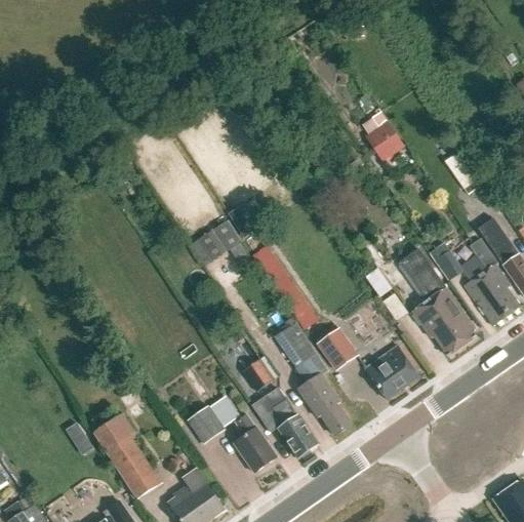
[(341,124),(356,117),(348,101),(333,108),(341,124)]
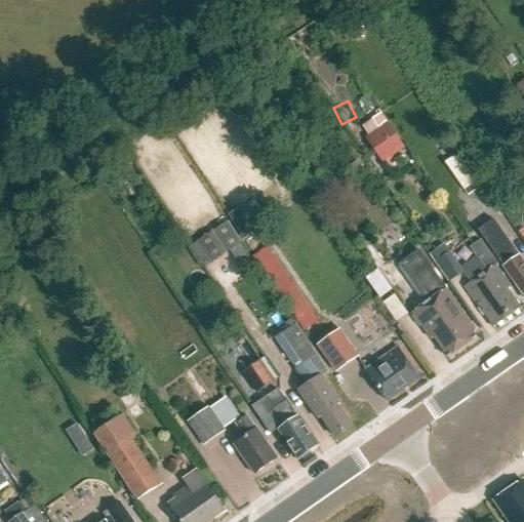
[(371,152),(392,143),(387,129),(365,139),(371,152)]
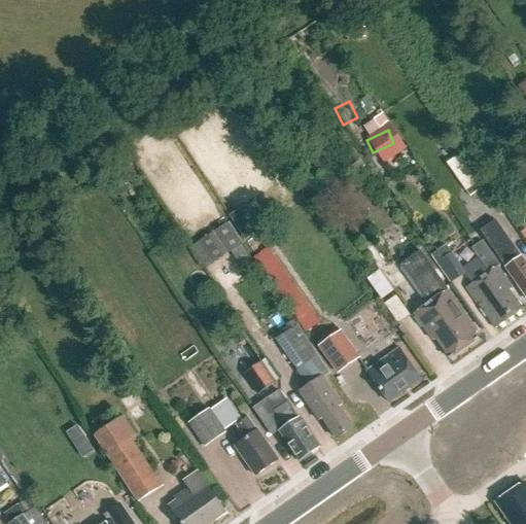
[(407,155),(397,141),(376,154),(385,169),(407,155)]
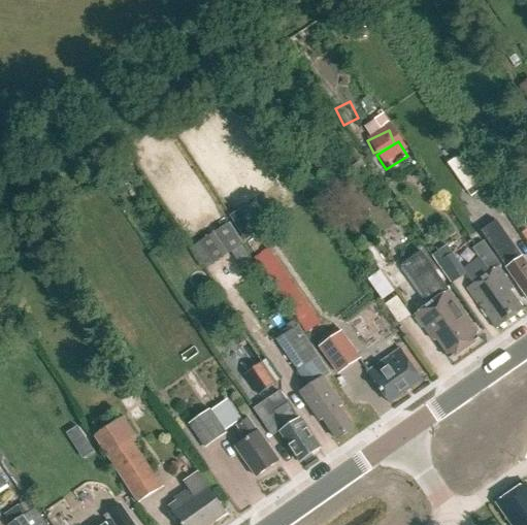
[(458,154),(447,159),(459,185),(469,179),(458,154)]
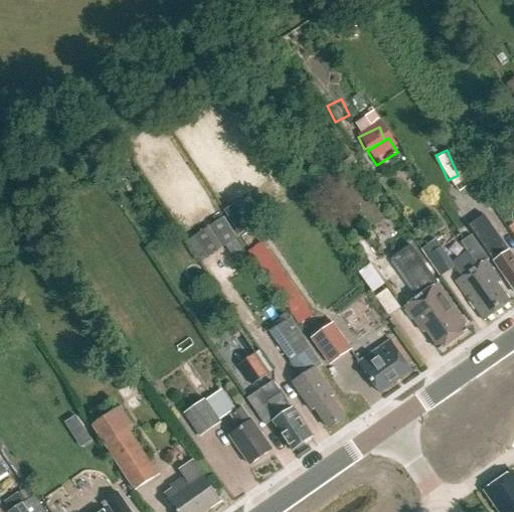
[(222,206),(239,232),(254,222),(238,196),(222,206)]
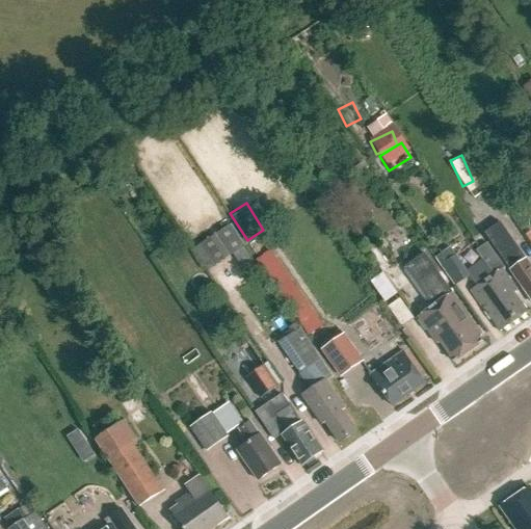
[(509,267),(530,298),(530,265),(525,256),(524,256),(521,258),(514,249),(518,247),(499,220),(483,231),(502,257),(509,267)]
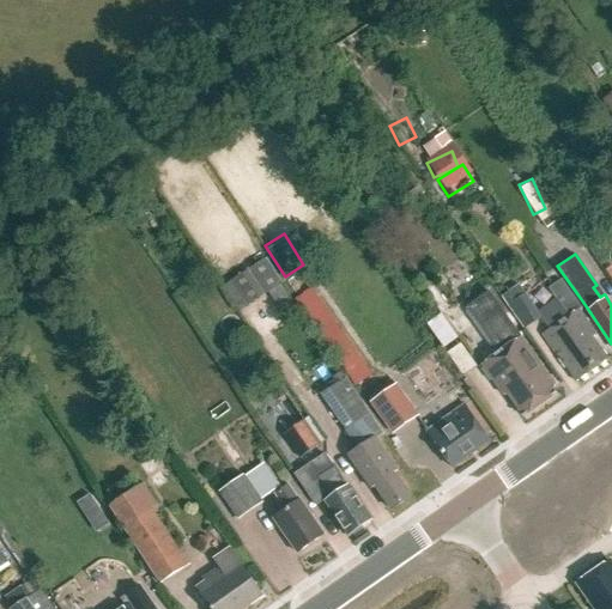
[(264,260),(222,287),(237,312),(279,285),(264,260)]
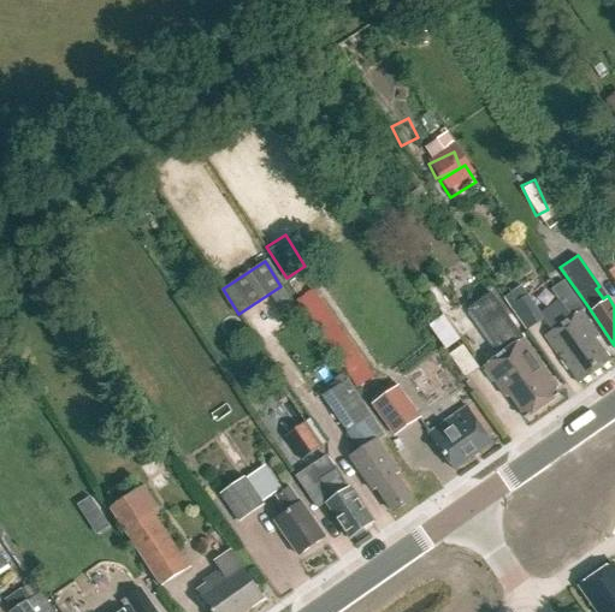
[(563,279),(551,287),(571,315),(580,308),(583,307),(563,279)]
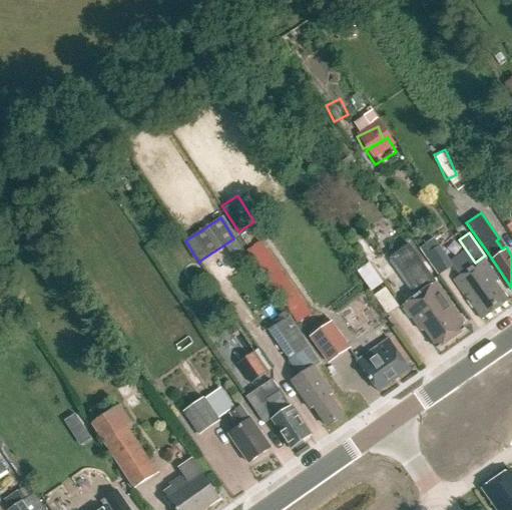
[(436,236),(424,243),(429,251),(442,272),(453,265),(446,255),(436,236)]
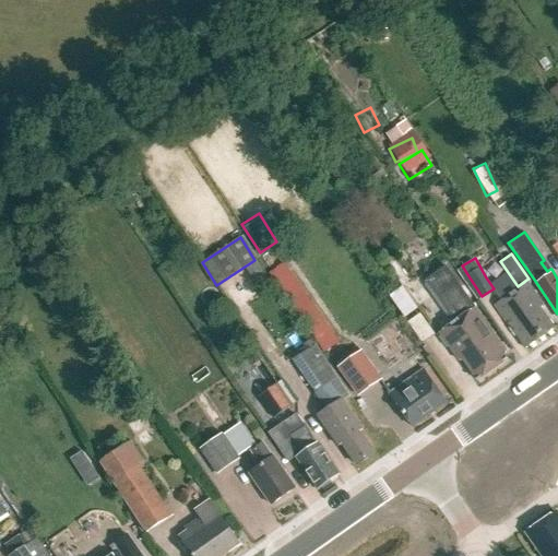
[(462,356),(477,378),(506,357),(502,352),(506,350),(446,264),(425,278),(454,319),(439,330),(459,358),(462,356)]
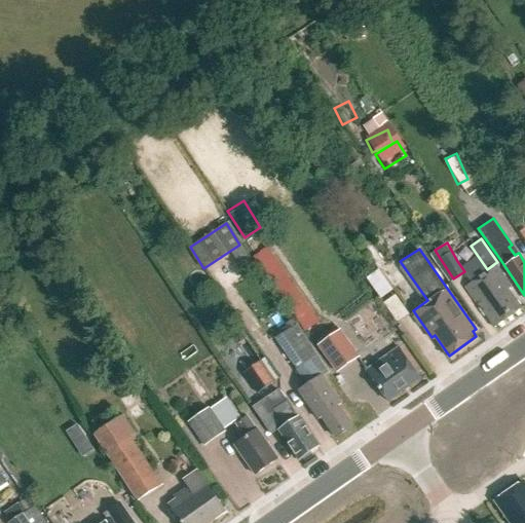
[(369,279),(382,272),(375,259),(362,266),(369,279)]
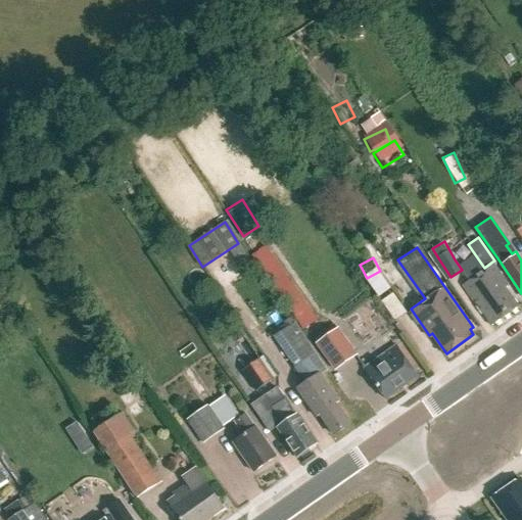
[(462,283),(490,324),(518,304),(505,286),(508,283),(492,262),(484,268),(462,283)]
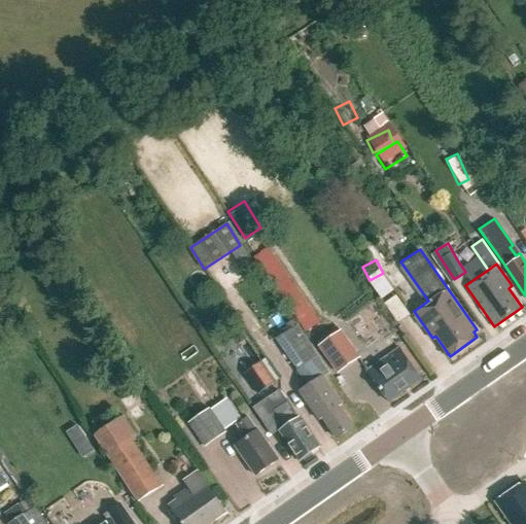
[(359,357),(340,330),(318,346),(338,373),(359,357)]
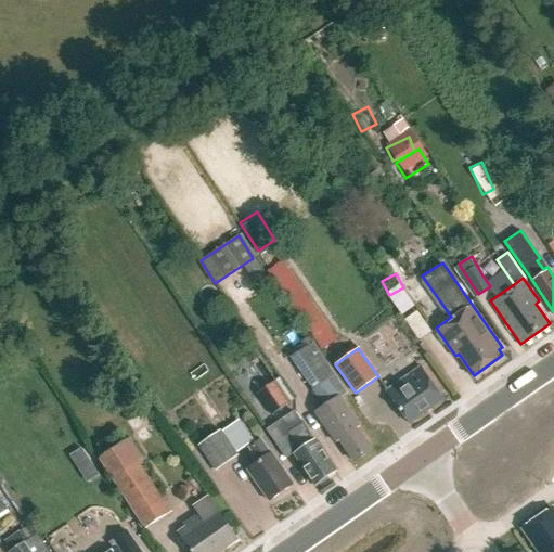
[(420,364),(386,388),(409,421),(442,397),(420,364)]
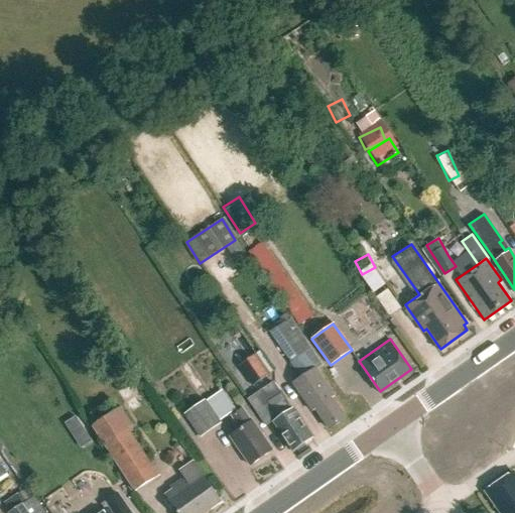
[(306,345),(291,354),(297,363),(311,355),(306,345)]
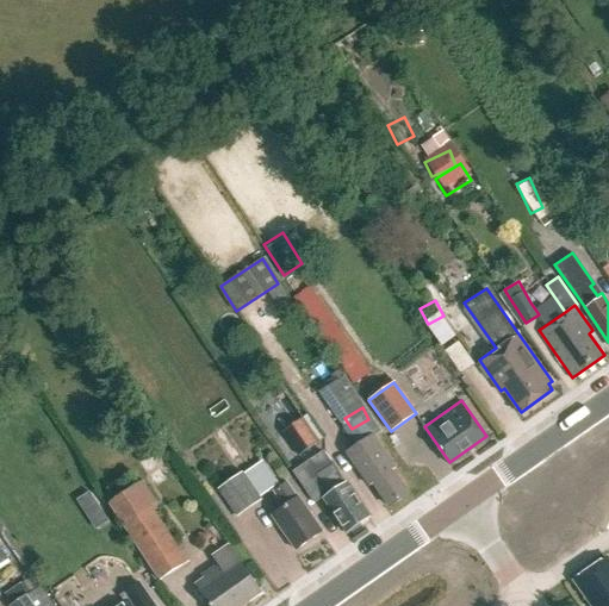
[(281,428),(298,453),(319,438),(303,413),(281,428)]
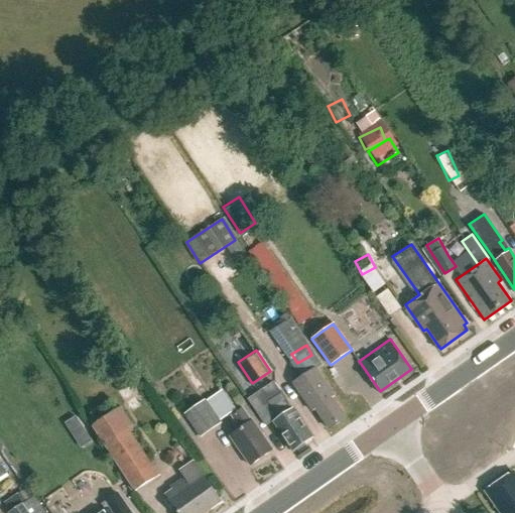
[(331,396),(334,394),(315,367),(293,382),(311,409),(314,407),(328,426),(345,415),(331,396)]
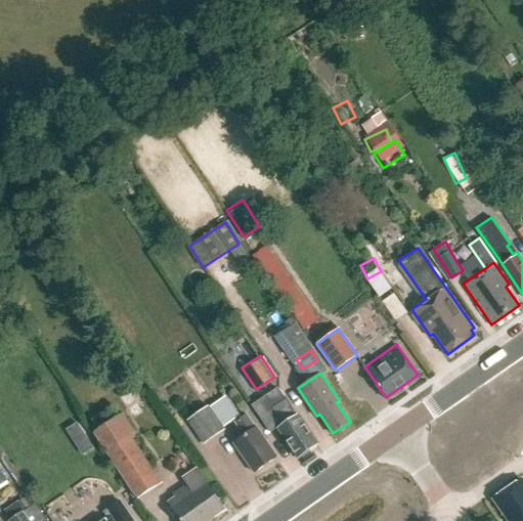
[(285,397),(271,406),(281,422),(276,425),(297,454),(299,453),(300,456),(309,449),(308,447),(316,441),(296,413),(285,397)]
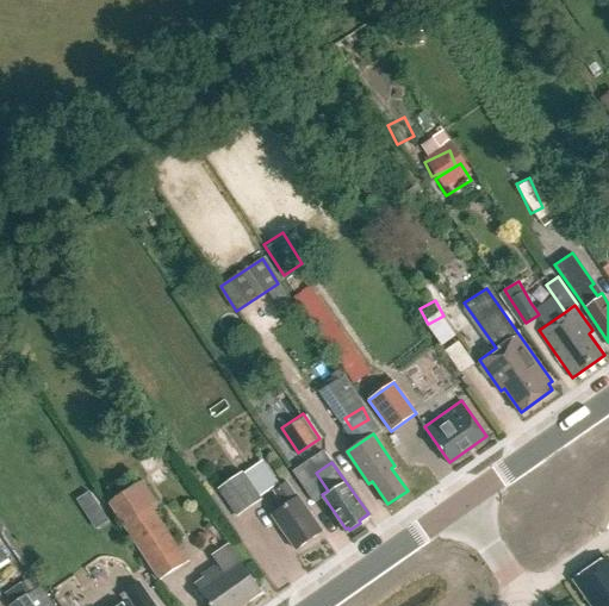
[(217,486),(236,513),(260,498),(241,470),(217,486)]
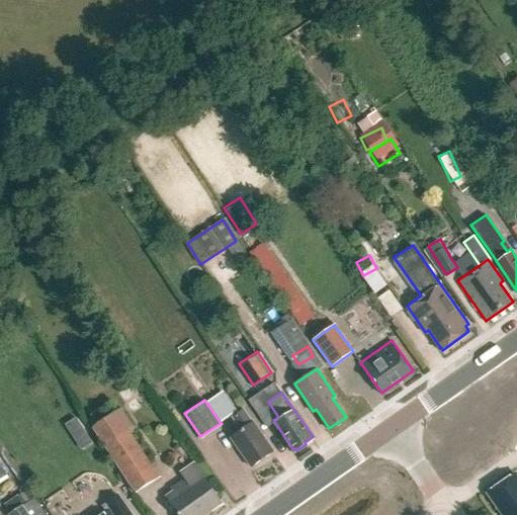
[(230,436),(250,465),(273,449),(252,420),(251,421),(242,408),(241,408),(236,401),(227,407),(233,415),(232,415),(241,428),(230,436)]
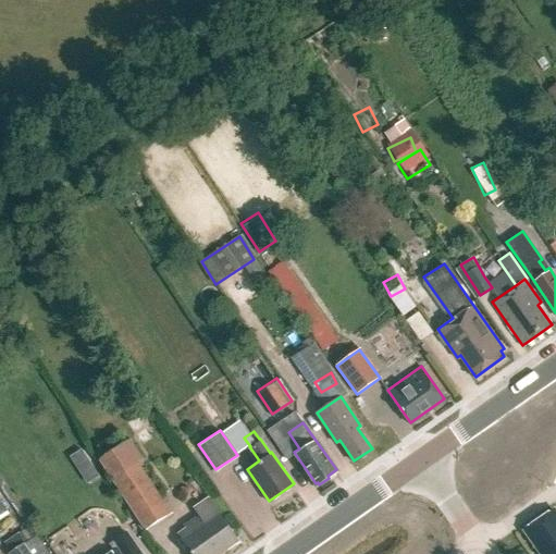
[(100,458),(146,528),(170,513),(137,462),(141,458),(128,439),(100,458)]
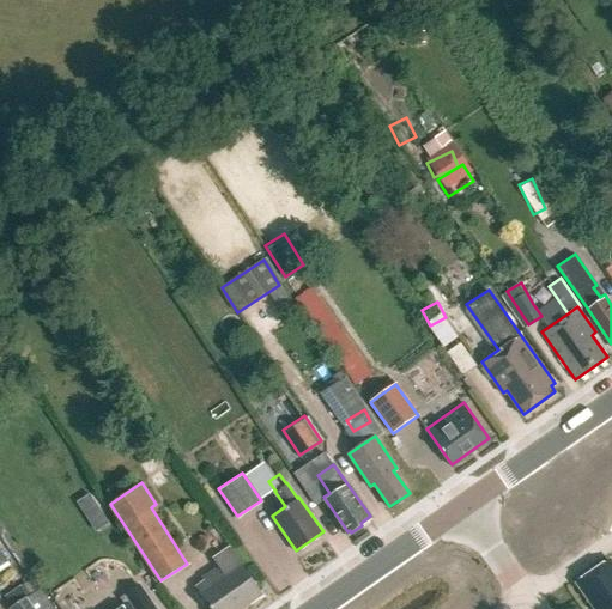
[(90,489),(77,498),(88,515),(100,506),(90,489)]
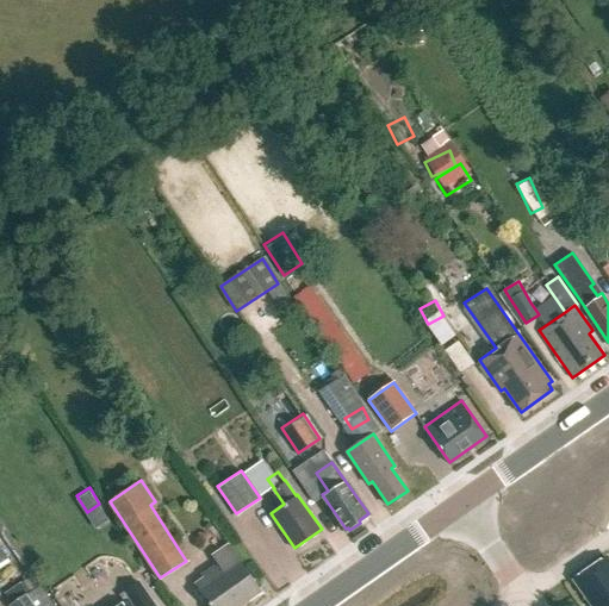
[(202,574),(204,576),(194,582),(211,605),(240,605),(261,591),(229,544),(212,556),(217,562),(202,574)]
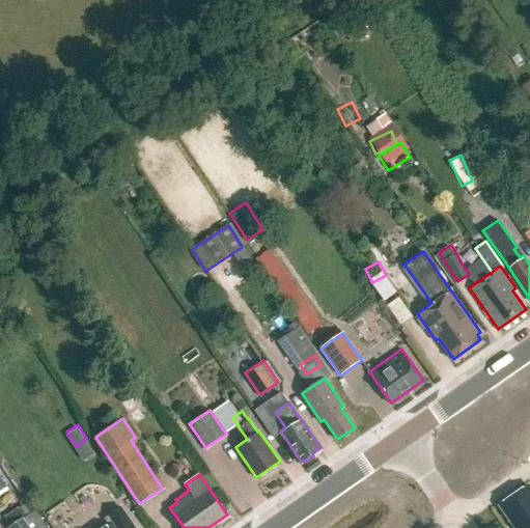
[(529,527),(529,489),(527,484),(499,503),(517,527),(529,527)]
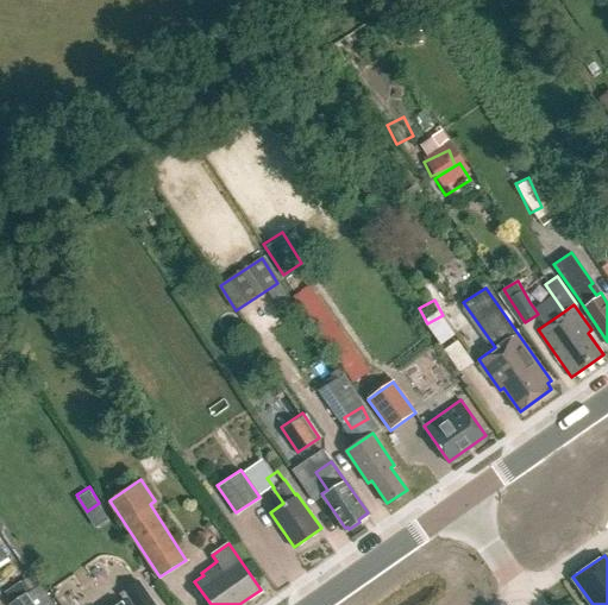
[(155,604),(137,580),(119,593),(125,602),(119,604),(155,604)]
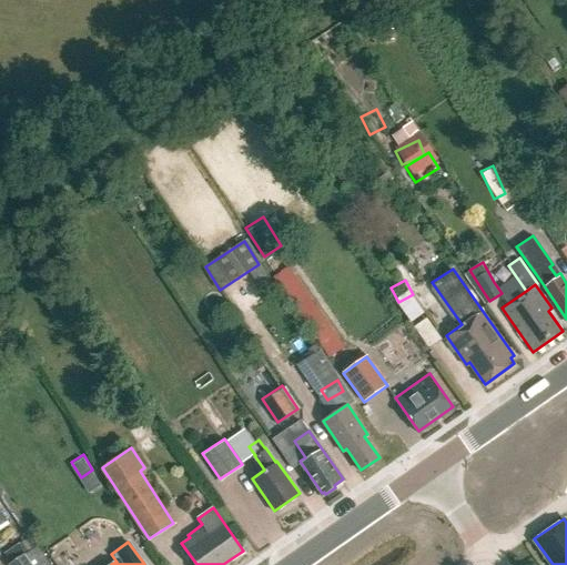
[(8,563),(9,564),(51,564),(38,544),(8,563)]
